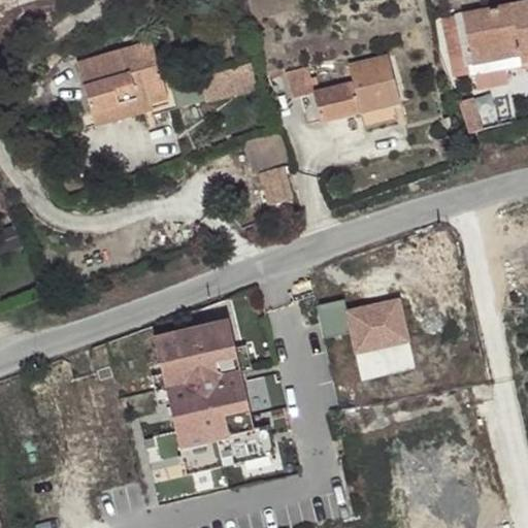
[(527,0),(518,0),(441,14),(451,57),(472,53),(475,69),(527,59),(527,0)]
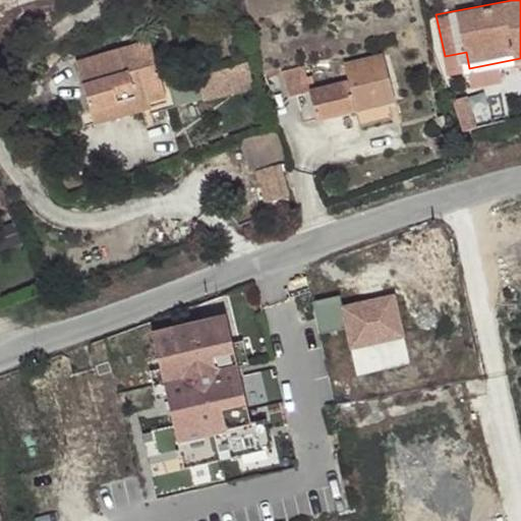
[(77,114),(81,126),(171,102),(166,81),(160,83),(148,40),(74,62),(89,111),(77,114)]
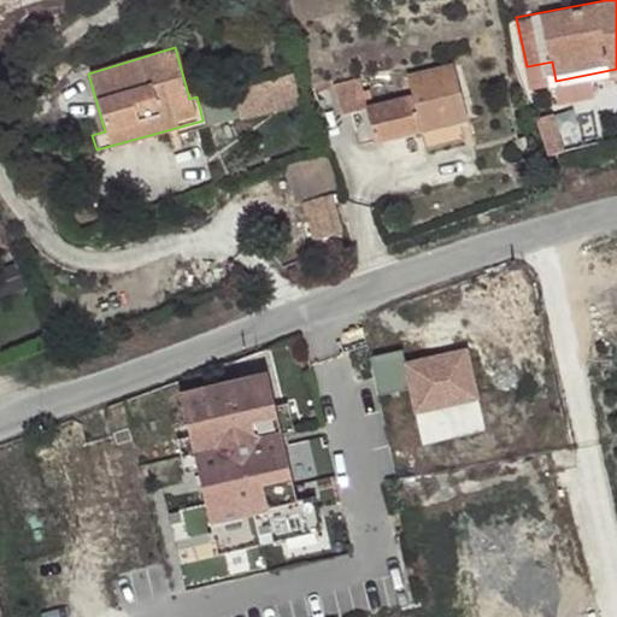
[(335,82),(342,112),(369,106),(377,142),(424,130),(429,148),(465,139),(460,119),(469,118),(456,64),(411,75),(415,92),(369,104),(366,97),(372,95),(371,88),(365,89),(362,76),(335,82)]
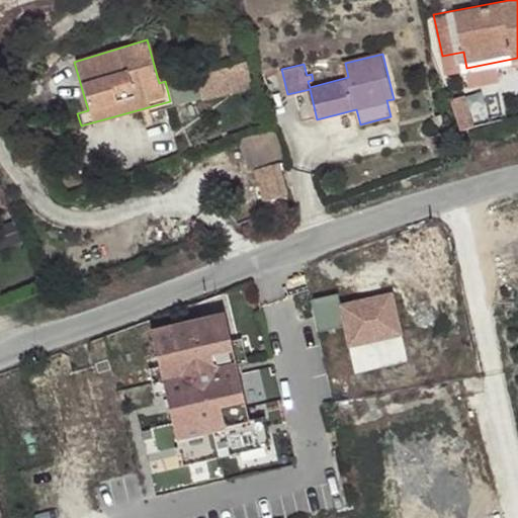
[(193,75),(199,99),(250,87),(244,61),(193,75)]
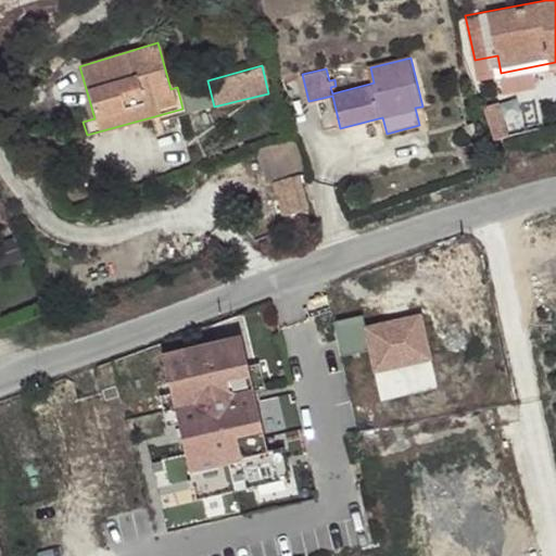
[(497,139),(512,134),(500,101),(484,108),(497,139)]
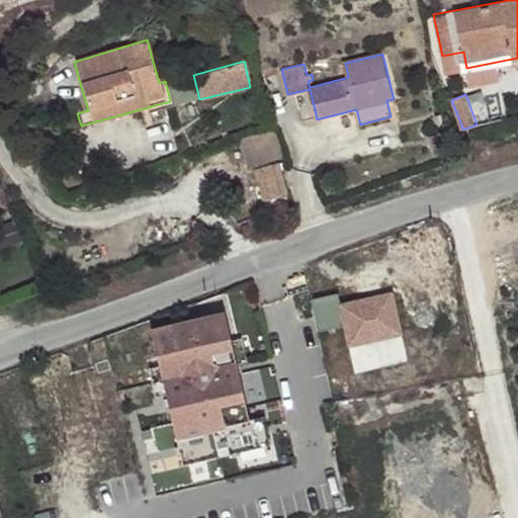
[(247,134),(257,165),(280,158),(276,139),(274,134),(270,125),(247,134)]
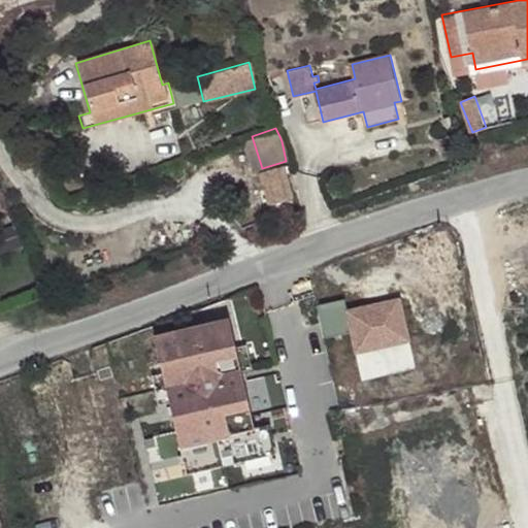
[(239,140),(250,172),(262,168),(252,136),(239,140)]
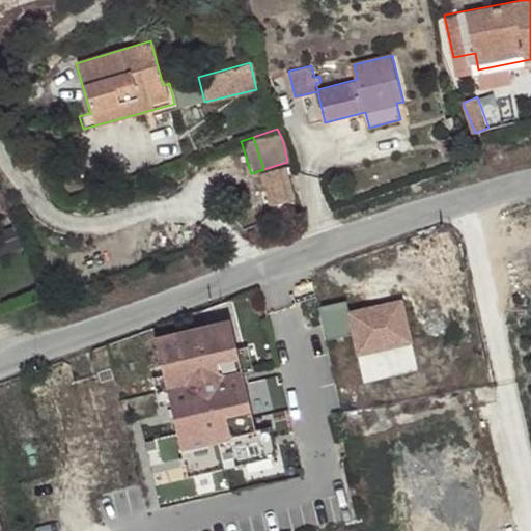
[(259,174),(268,205),(292,198),(284,167),(259,174)]
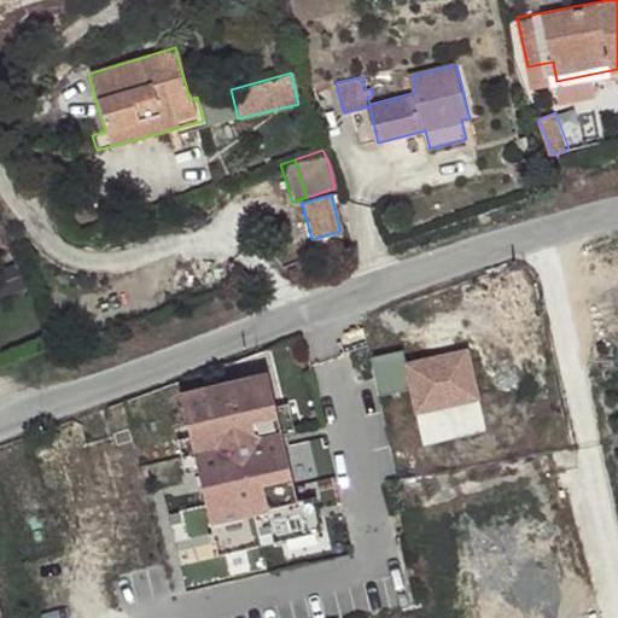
[(406,347),(374,355),(384,392),(410,385),(418,415),(485,398),(472,344),(409,360),(406,347)]
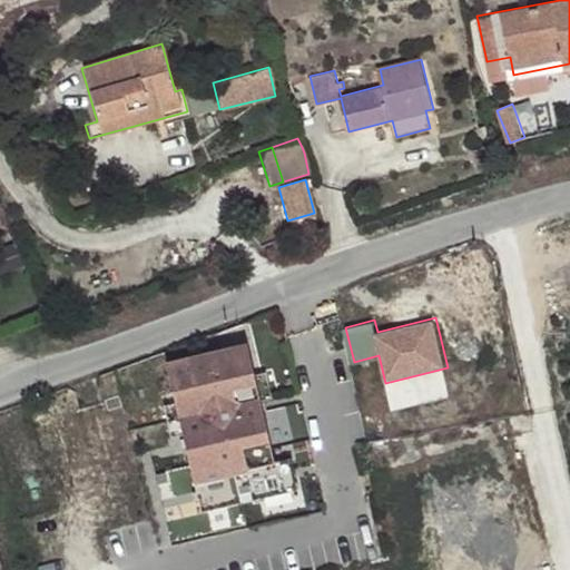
[(168,362),(184,438),(189,461),(200,514),(301,493),(294,461),(275,465),(269,442),(249,344),(168,362)]
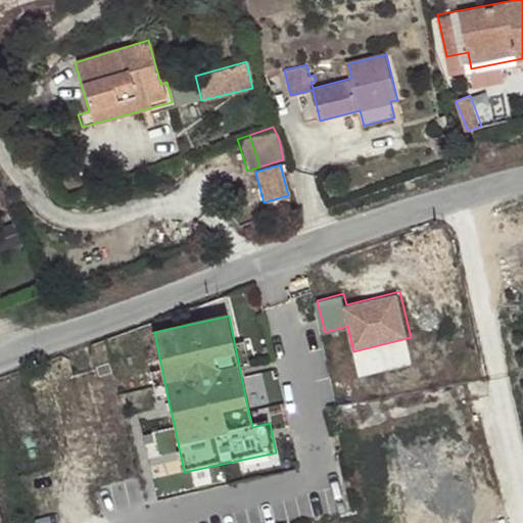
[(174,423),(169,401),(161,402),(165,425),(174,423)]
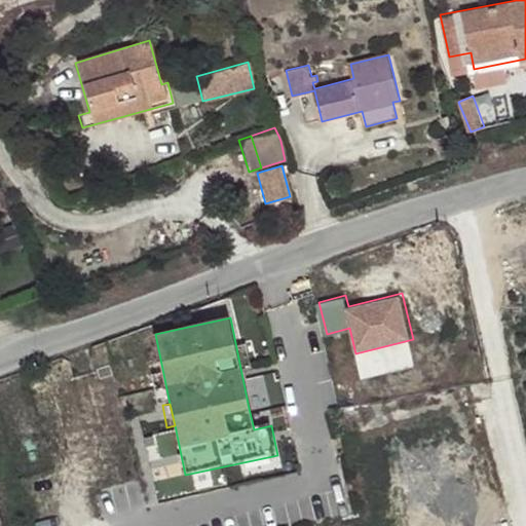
[(266,404),(249,408),(254,429),(271,425),(266,404)]
